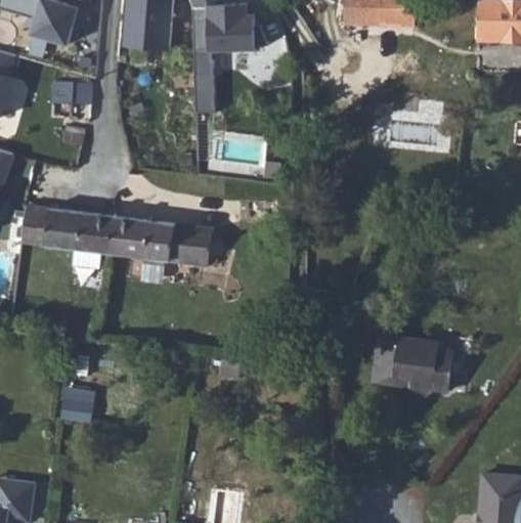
[(29,38),(69,48),(80,10),(89,13),(92,0),(69,0),(69,4),(53,0),(0,0),(0,9),(35,18),(29,38)]
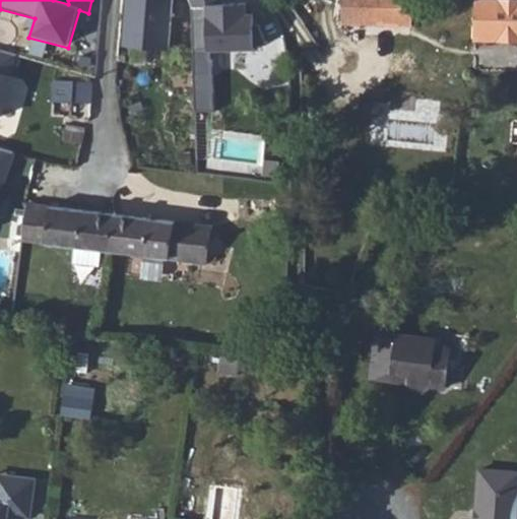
[(171,0),(122,0),(120,47),(168,50),(171,0)]
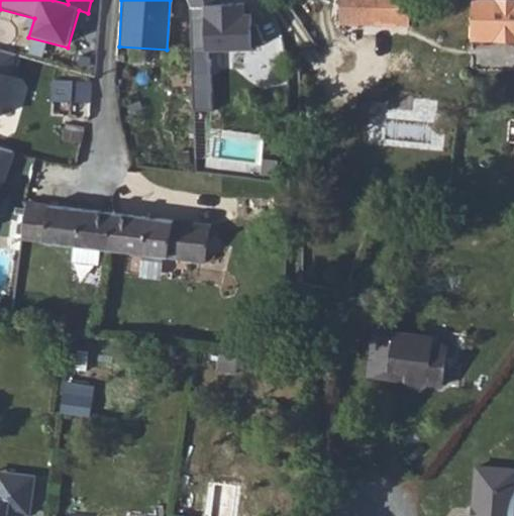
[(338,0),(337,20),(407,23),(408,0),(338,0)]
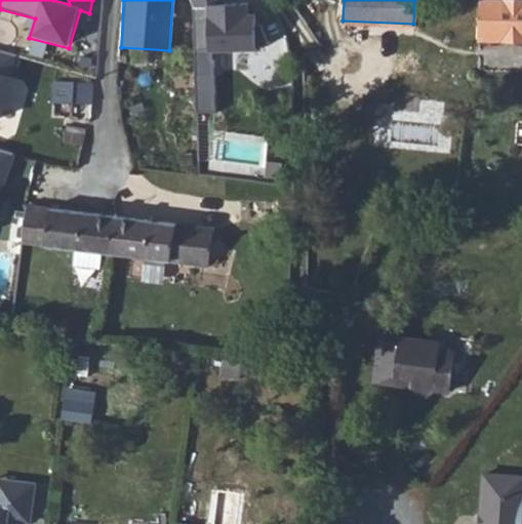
[(521,0),(477,0),(477,41),(521,42),(521,0)]
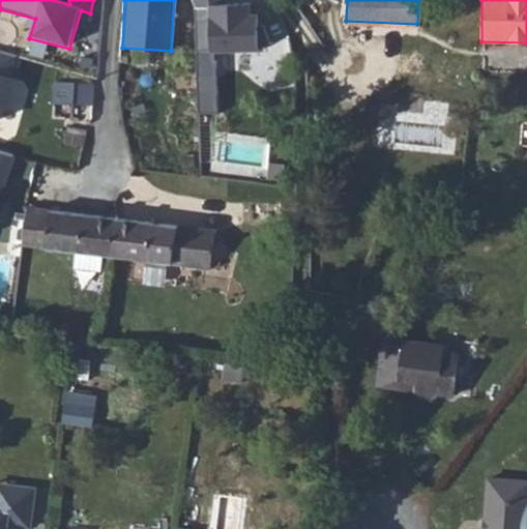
[(230,5),(213,6),(211,54),(195,56),(198,114),(220,112),(215,59),(260,55),(257,2),(230,5)]
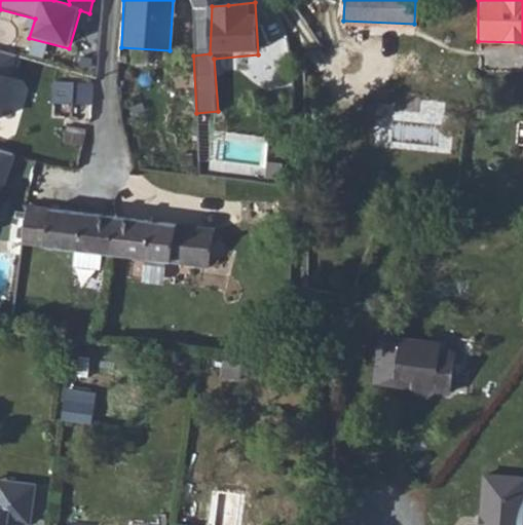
[(0,122),(1,122),(21,59),(0,52),(0,122)]
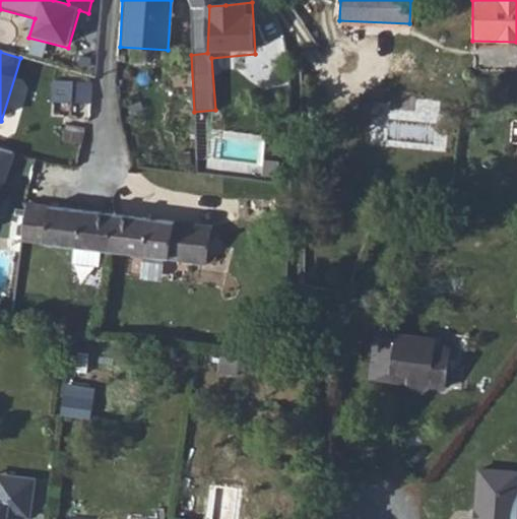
[(89,104),(90,83),(77,82),(51,81),(49,118),(62,118),(63,103),(89,104)]
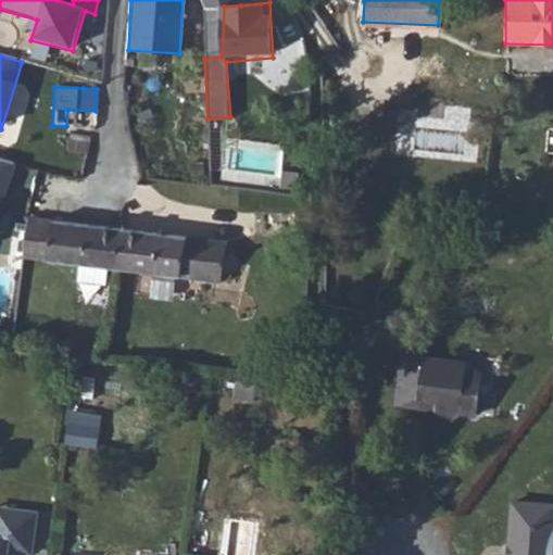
[(64,151),(86,155),(89,138),(67,134),(64,151)]
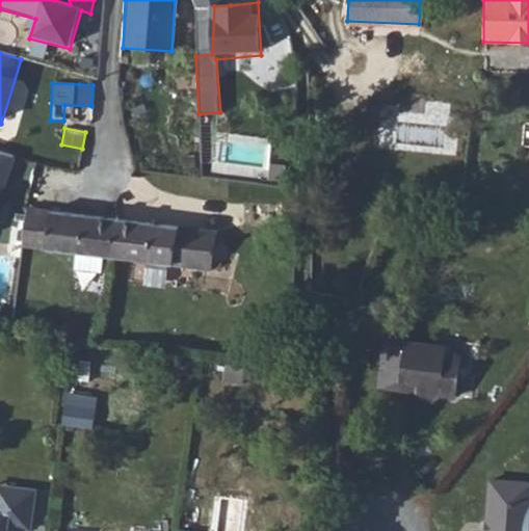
[(0,195),(12,160),(0,155),(0,195)]
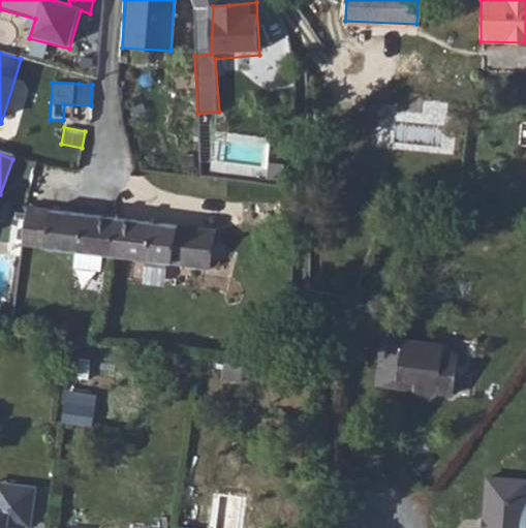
[(214,231),(25,209),(20,247),(208,269),(209,267),(216,268),(217,259),(220,258),(223,256),(225,253),(224,248),(222,245),(219,243),(215,243),(212,244),(214,231)]
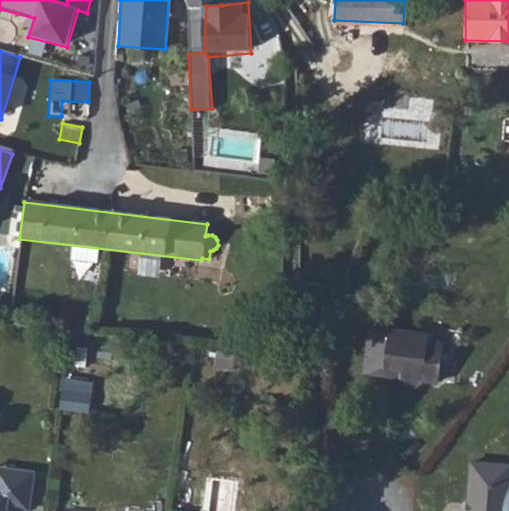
[(421,381),(437,383),(442,344),(413,341),(414,333),(368,327),(362,373),(398,377),(404,385),(415,386),(421,381)]
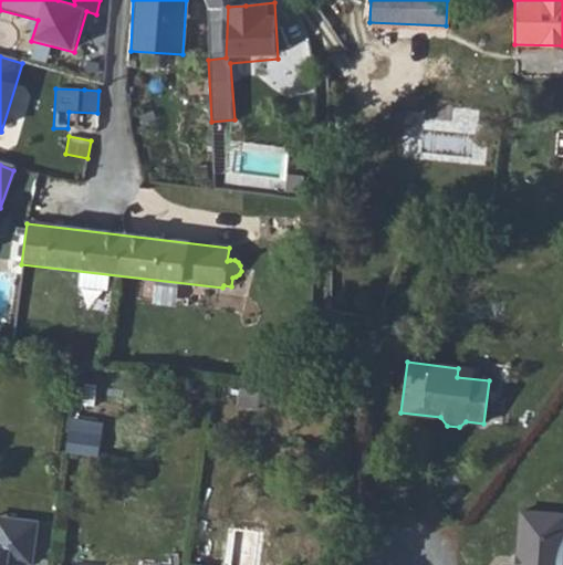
[(257,393),(238,389),(236,406),(254,408),(257,393)]
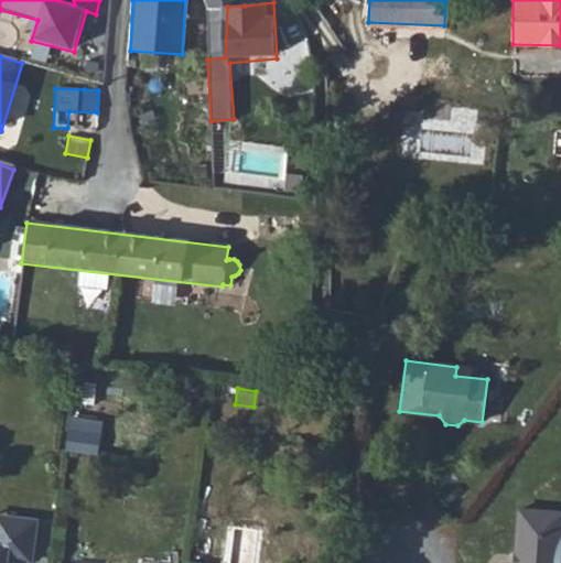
[(99,422),(65,419),(62,451),(95,455),(99,422)]
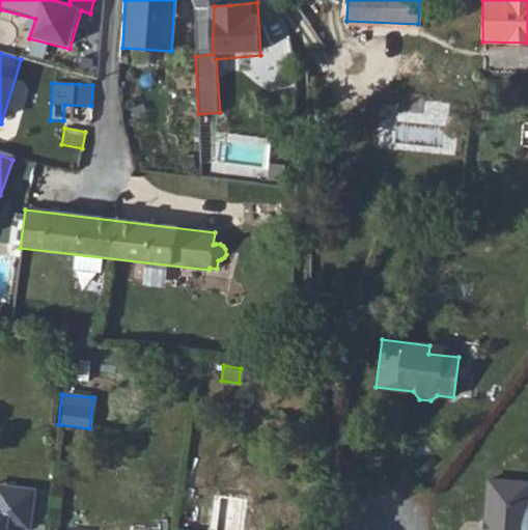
[(524,529),(527,486),(527,482),(488,480),(484,523),(488,523),(487,529),(524,529)]
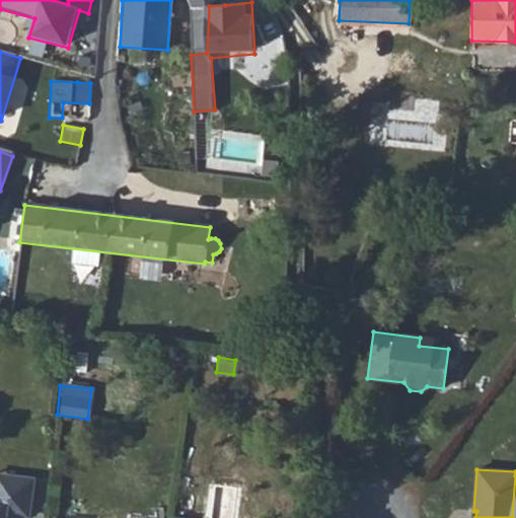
[(6,503),(5,515),(20,517),(27,517),(32,478),(0,473),(0,481),(14,483),(12,503),(6,503)]
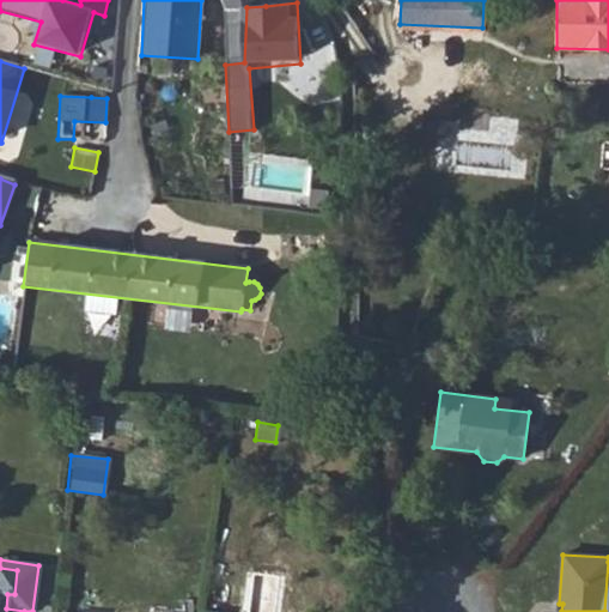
[(17,570),(0,568),(0,611),(5,611),(6,609),(7,594),(14,594),(17,570)]
